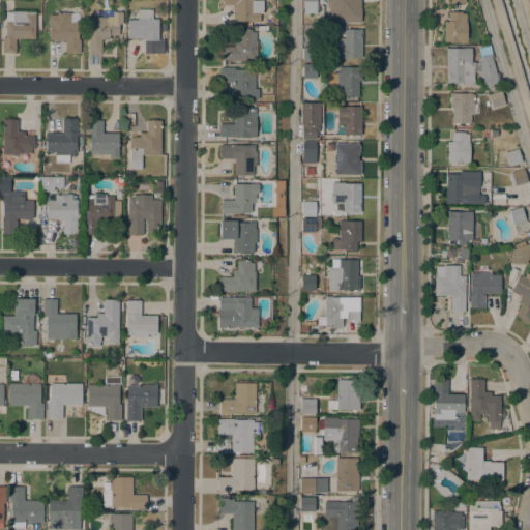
[(223,0),(252,0),(262,1),(262,13),(259,13),(259,26),(251,26),(251,22),(234,21),(235,5),(223,5),(223,0)]
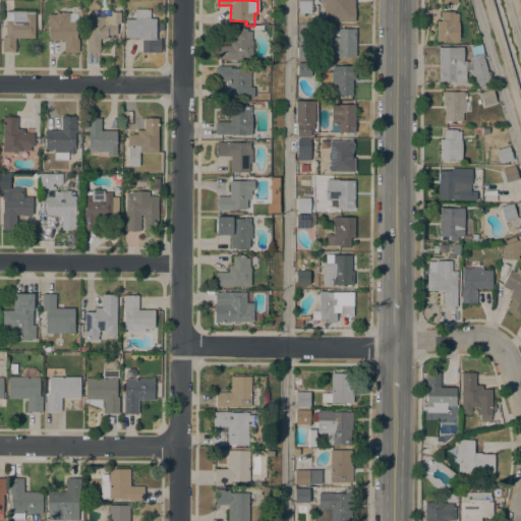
[(298,13),(298,1),(298,0),(310,0),(310,13),(298,13)]
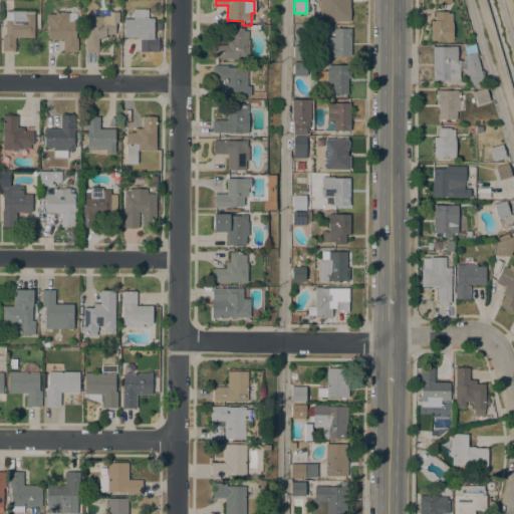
[(319,21),(320,10),(318,10),(318,7),(319,7),(319,0),(349,0),(349,22),(319,21)]
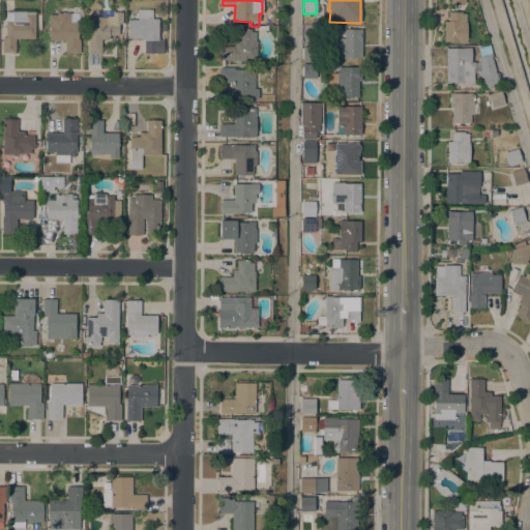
[(152,19),(158,19),(158,54),(144,54),(144,38),(127,38),(127,20),(137,20),(137,9),(152,9),(152,19)]
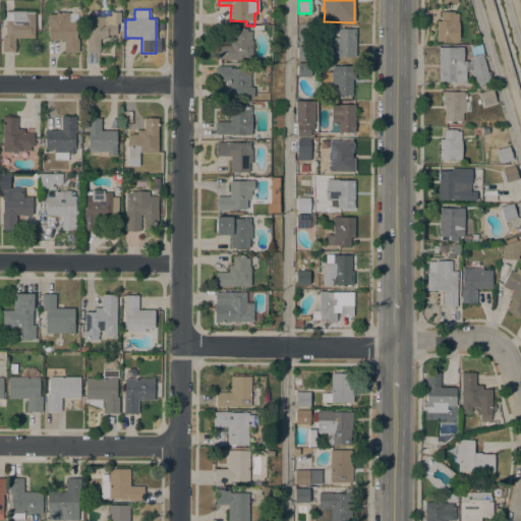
[(25,11),(25,12),(34,12),(34,39),(15,39),(15,52),(2,52),(2,37),(5,37),(5,11),(25,11)]
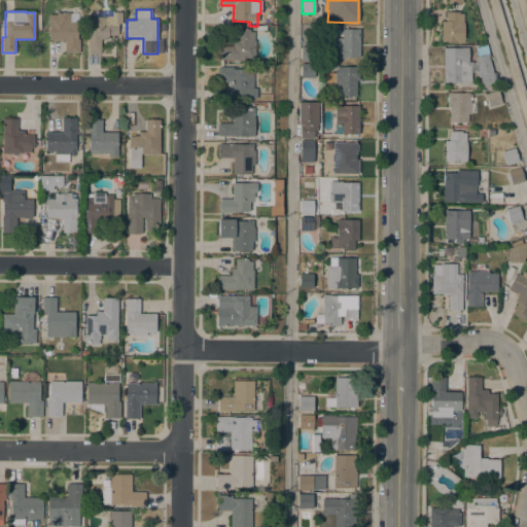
[(69,23),(77,23),(77,39),(79,39),(79,54),(65,54),(64,40),(49,40),(48,14),(56,14),(56,13),(69,12),(69,23)]
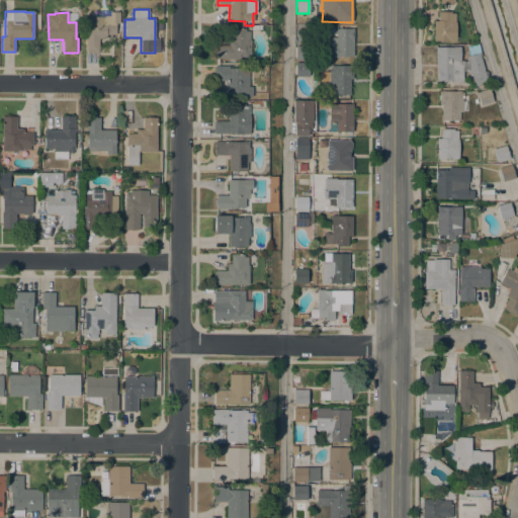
[(104,17),(104,16),(109,16),(109,12),(119,12),(119,23),(116,23),(116,34),(106,34),(106,38),(98,38),(98,52),(97,52),(97,54),(87,54),(87,52),(86,52),(86,17),(100,17),(104,17)]
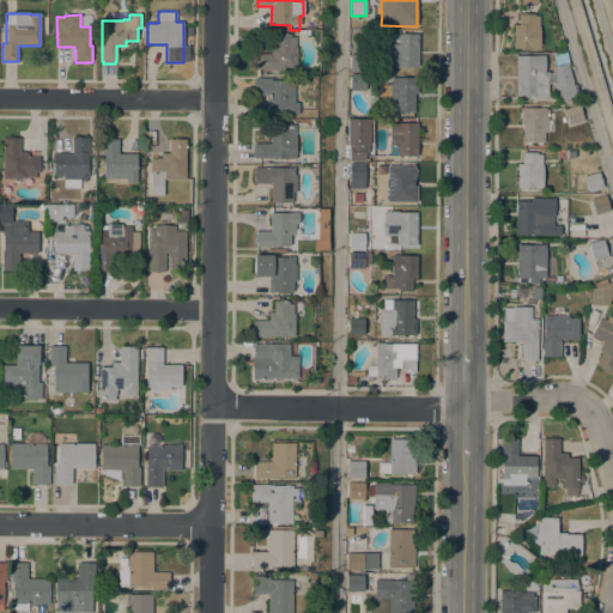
[(519,25),(519,14),(534,14),(534,16),(539,16),(538,26),(539,26),(539,49),(532,49),(514,48),(514,25),(519,25)]
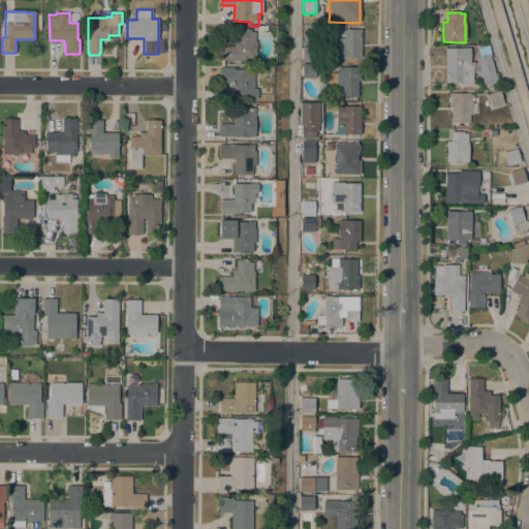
[(221,45),(234,45),(234,39),(238,39),(238,30),(250,30),(250,32),(254,32),(254,40),(255,40),(255,60),(221,60),(221,45)]
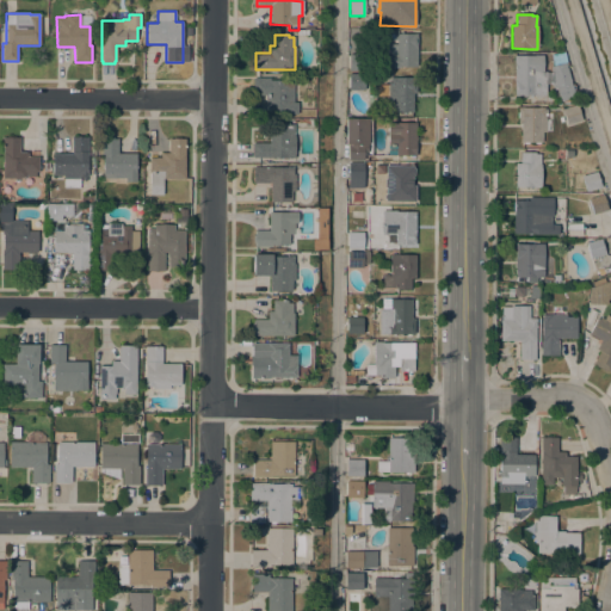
[(396,44),(396,41),(395,41),(395,35),(417,35),(417,67),(382,67),(382,56),(387,56),(387,44),(396,44)]
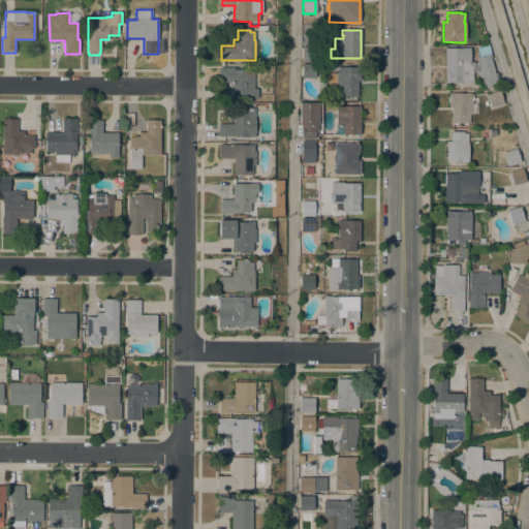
[(302,48),(316,48),(316,62),(302,62),(302,48)]
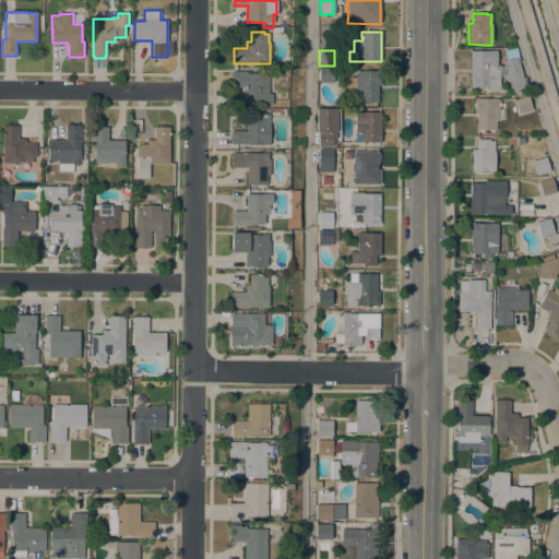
[(496,51),(496,66),(499,66),(499,87),(471,87),(471,51),(496,51)]
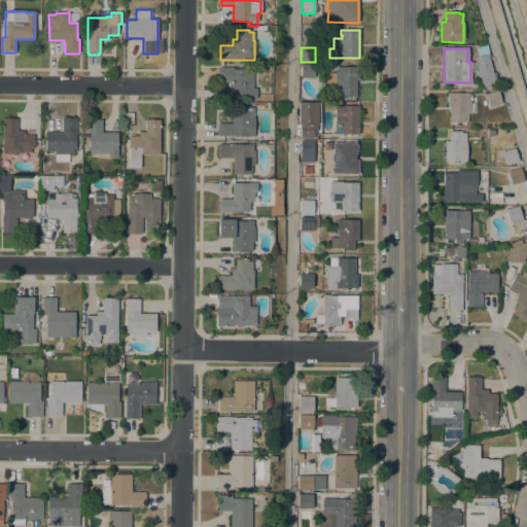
[(492,70),(491,70),(492,75),(494,74),(496,80),(495,81),(496,84),(483,88),(480,77),(478,78),(473,67),(476,66),(475,63),(475,58),(487,54),(492,70)]
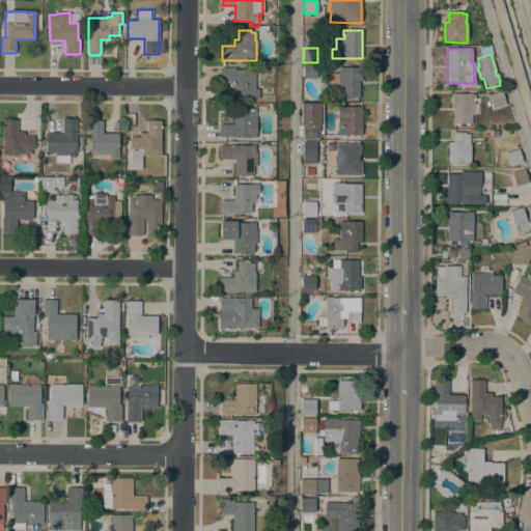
[(303,64),(316,64),(316,78),(303,78),(303,64)]
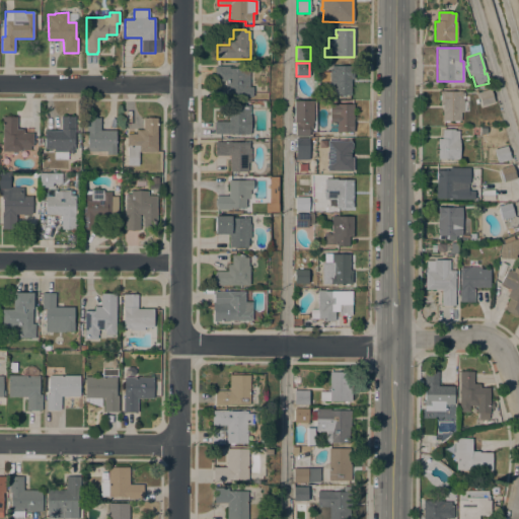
[(232,66),(232,68),(249,68),(249,87),(252,87),(252,97),(225,97),(225,81),(215,81),(215,67),(232,66)]
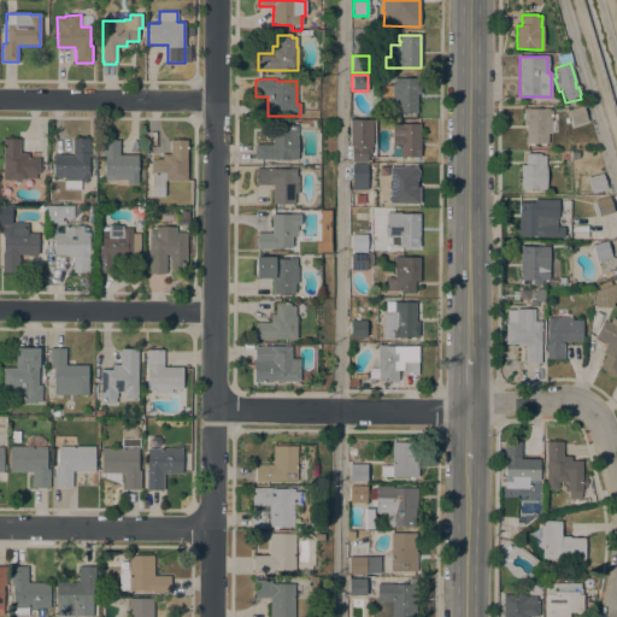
[(395,113),(395,103),(392,103),(393,86),(394,86),(394,78),(421,78),(421,94),(417,94),(417,113),(395,113)]
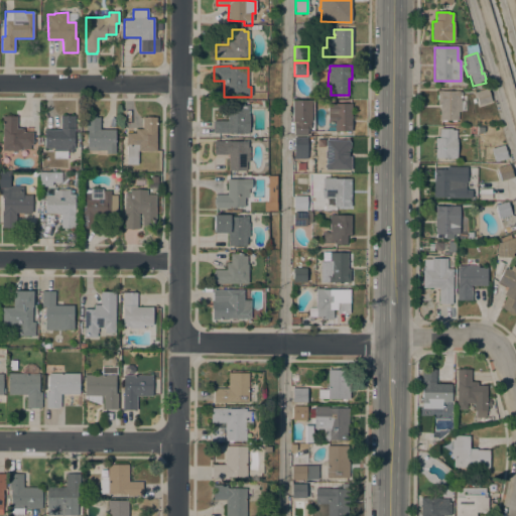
[(487,90),(491,102),(479,106),(476,98),(475,99),(474,94),(475,93),(487,90)]
